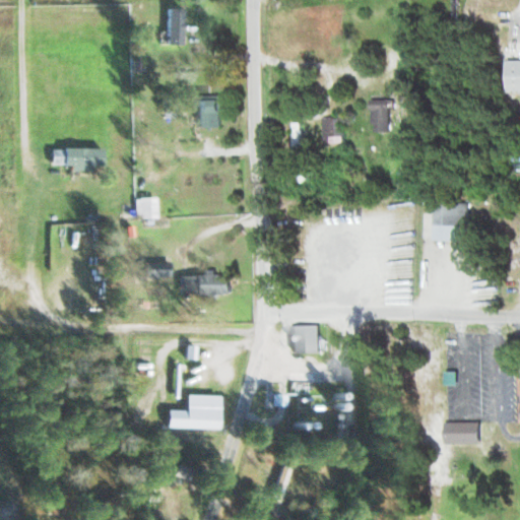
[(169,46),(185,46),(185,9),(169,9),(169,46)]
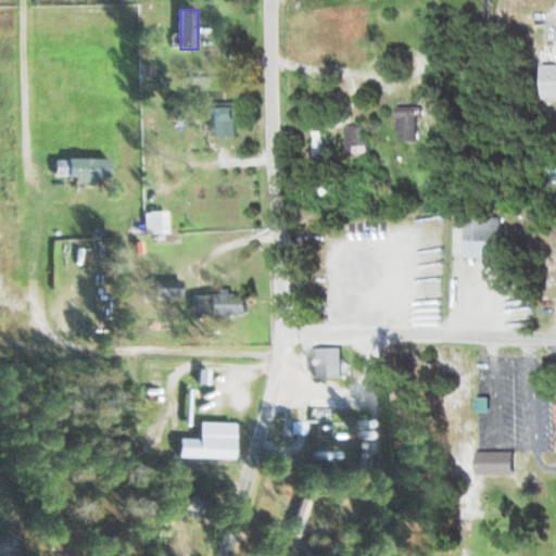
[(546,99),(555,99),(555,55),(546,57),(546,99)]
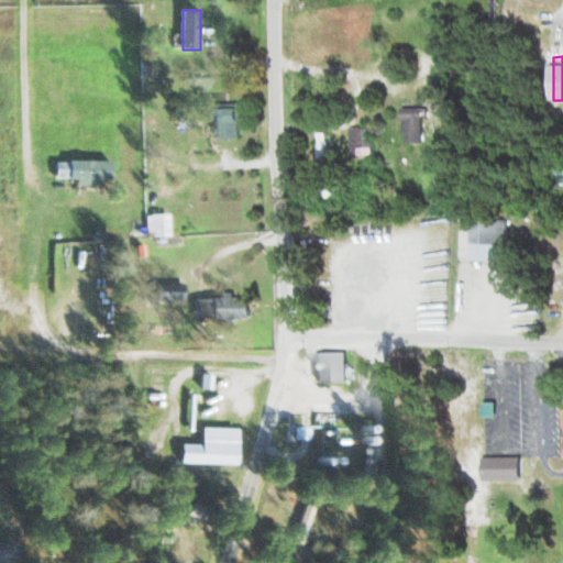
[(245,139),(245,103),(217,103),(217,139),(245,139)]
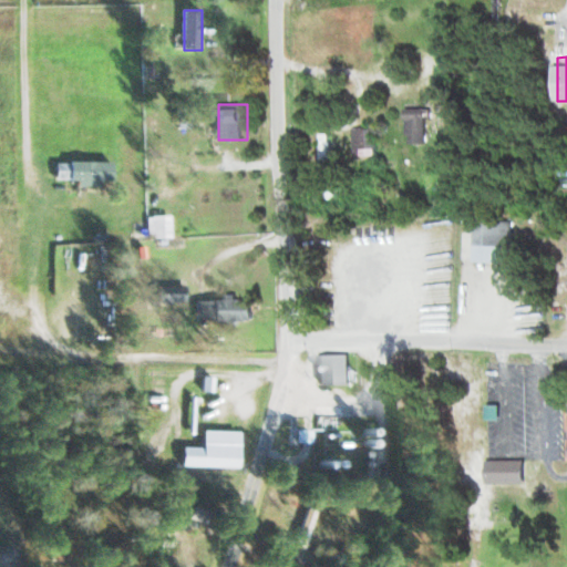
[(409,145),(430,145),(430,104),(409,104),(409,145)]
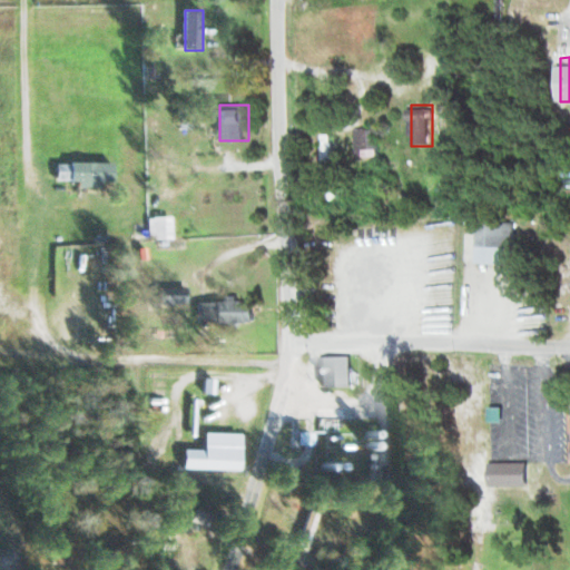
[(380,157),(380,128),(357,128),(357,157),(380,157)]
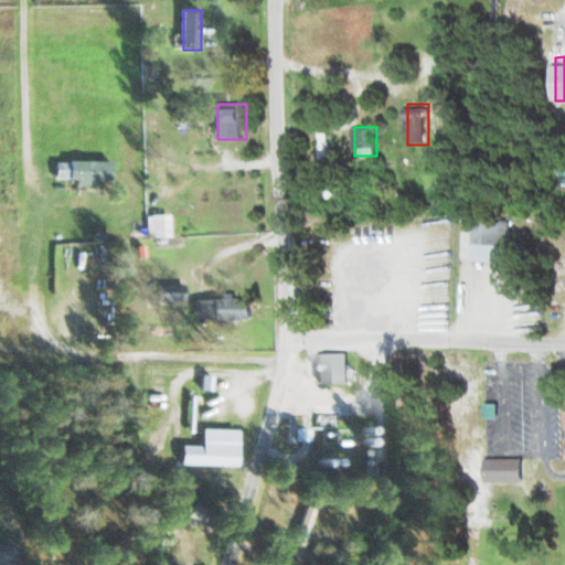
[(113,162),(56,162),(56,182),(113,183),(113,162)]
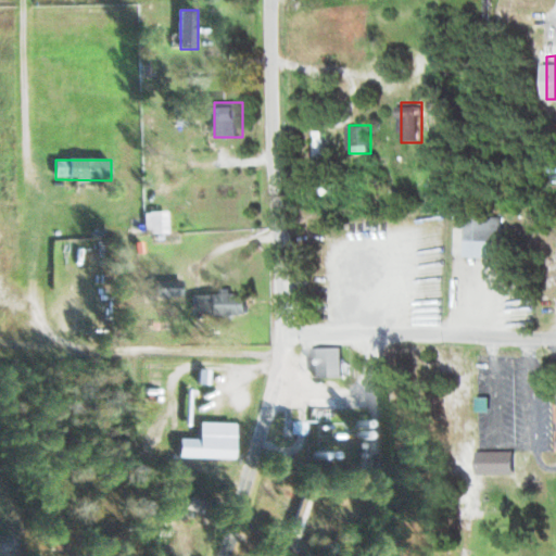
[(147,234),(169,234),(169,213),(147,213),(147,234)]
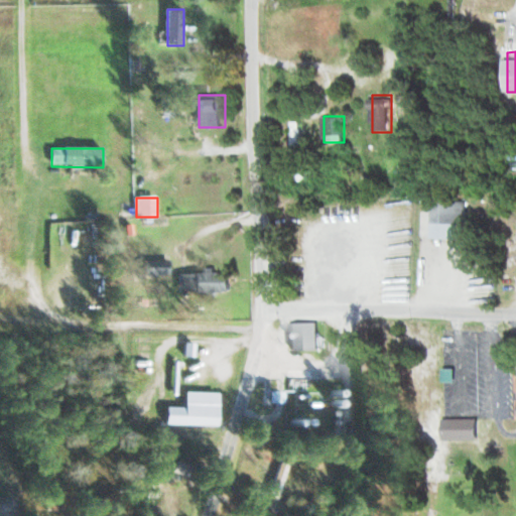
[(434,238),(458,239),(458,224),(469,225),(470,199),(435,198),(434,238)]
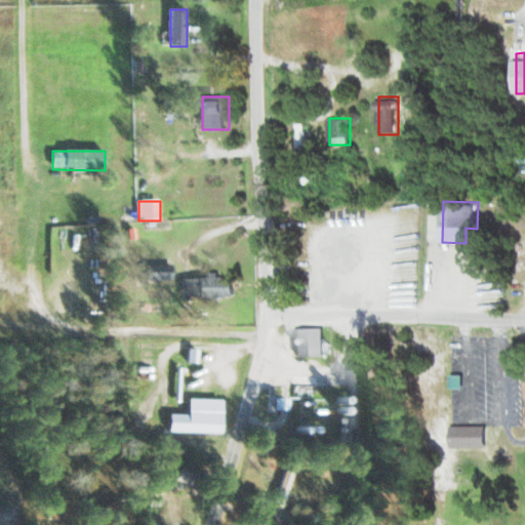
[(149,281),(173,281),(173,266),(149,266),(149,281)]
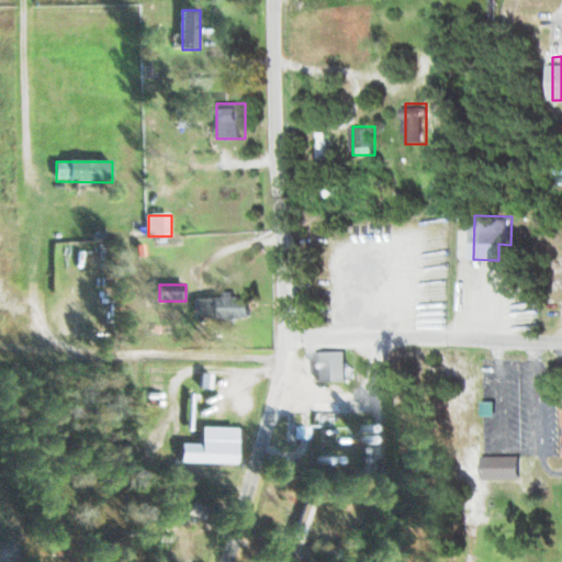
[(198,296),(198,319),(251,319),(251,296),(198,296)]
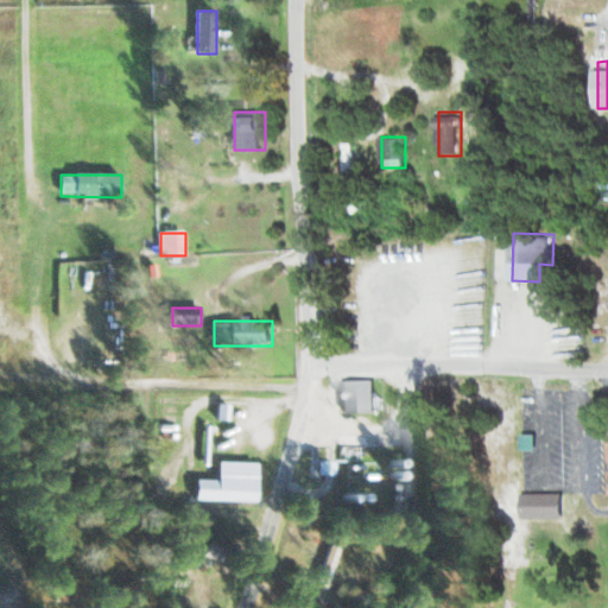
[(377,380),(343,380),(343,415),(377,415),(377,380)]
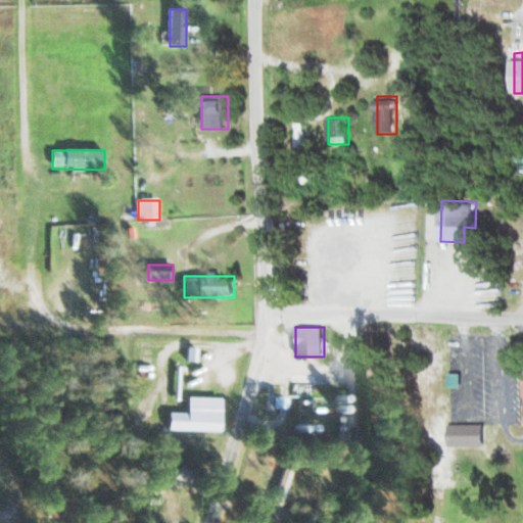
[(222,432),(223,398),(189,397),(189,414),(170,413),(170,431),(222,432)]
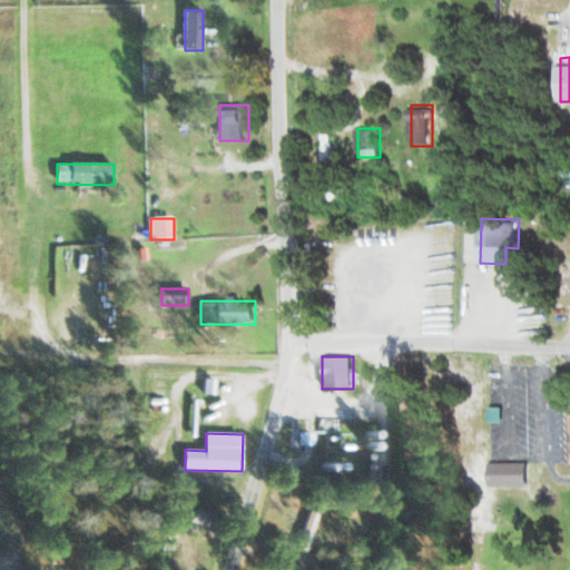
[(530,487),(530,463),(491,463),(491,487),(530,487)]
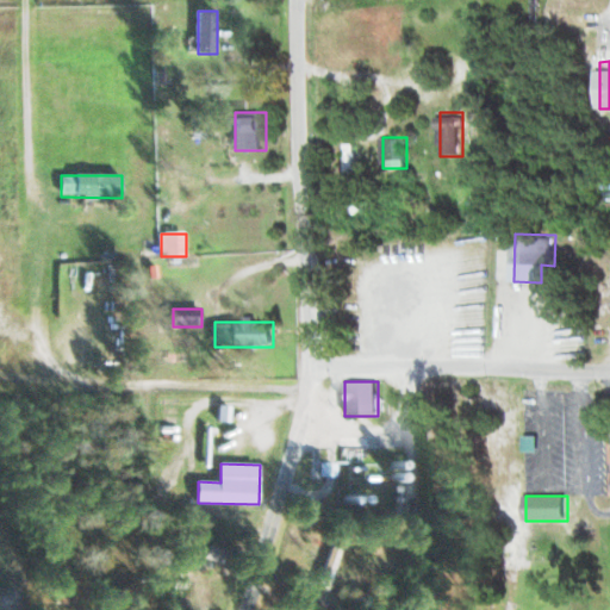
[(341,548),(334,545),(319,586),(327,589),(341,548)]
